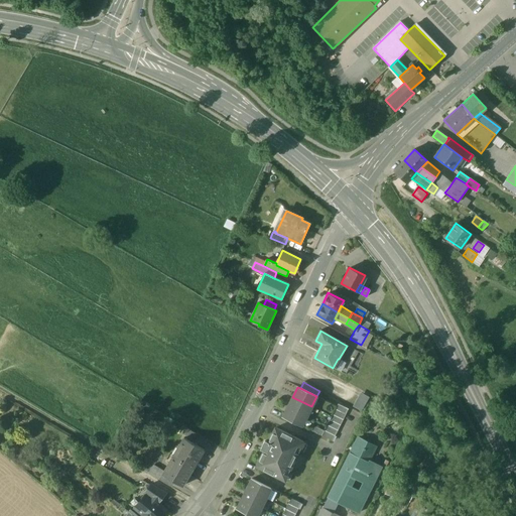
[(361,410),(368,396),(359,391),(351,405),(361,410)]
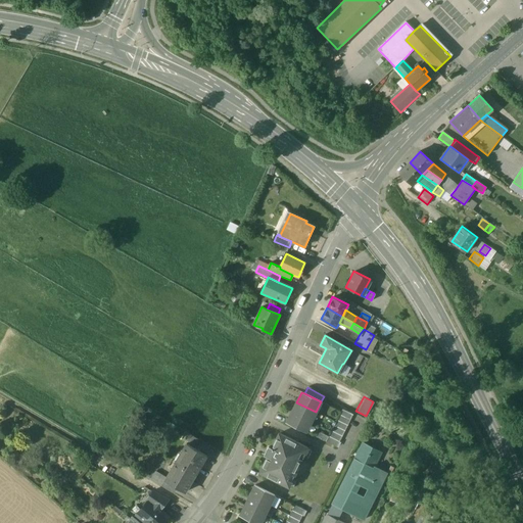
[(316,412),(296,402),(291,412),(312,422),(316,412)]
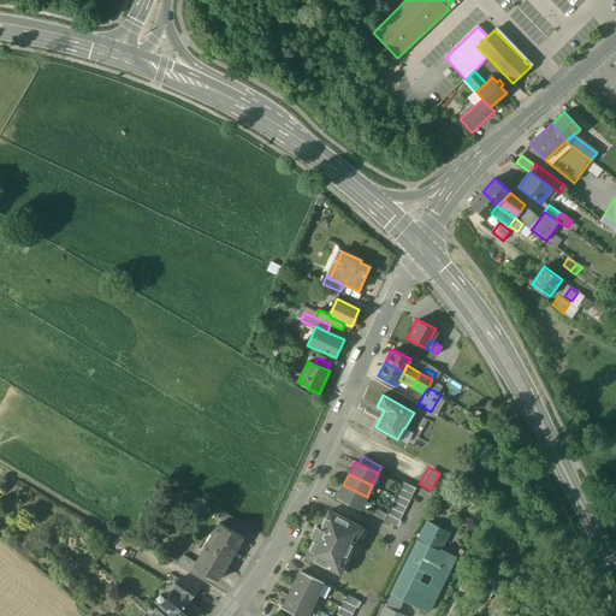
[(416,489),(403,483),(401,489),(413,495),(416,489)]
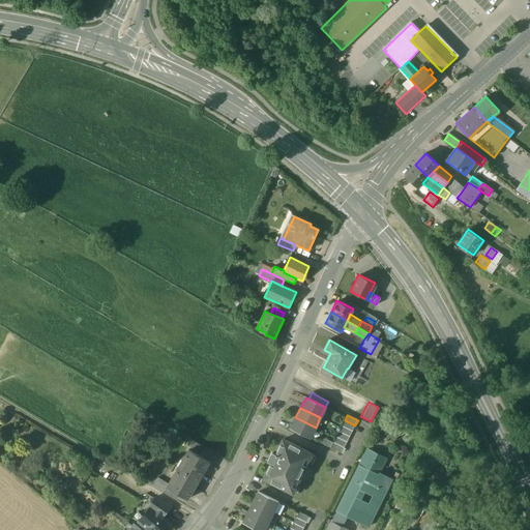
[(316,428),(295,417),(290,428),(311,438),(316,428)]
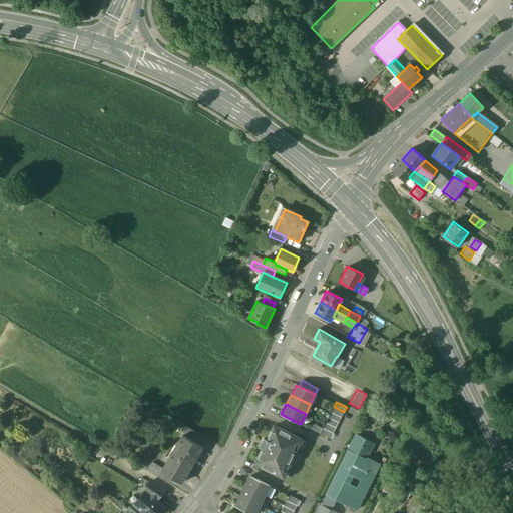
[(344,412),(334,407),(331,412),(341,418),(344,412)]
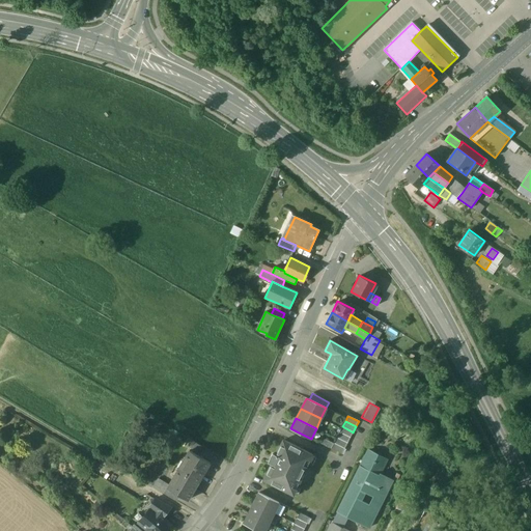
[(353,432),(342,426),(339,432),(351,438),(353,432)]
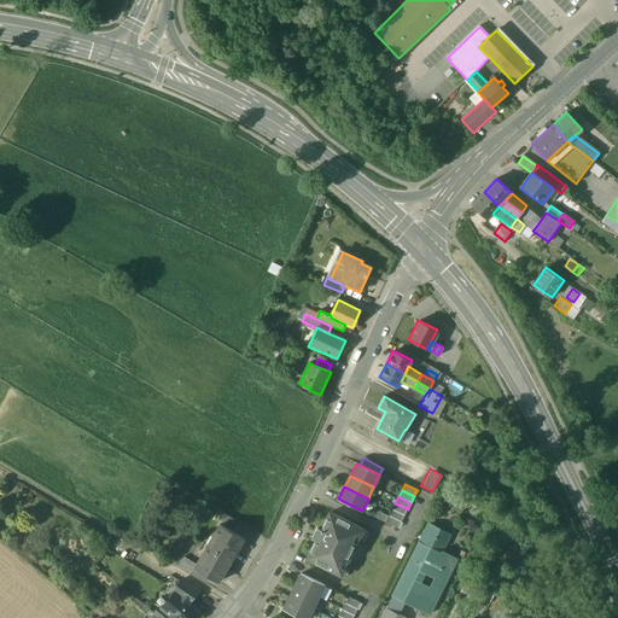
[(408,509),(395,503),(392,509),(404,516),(408,509)]
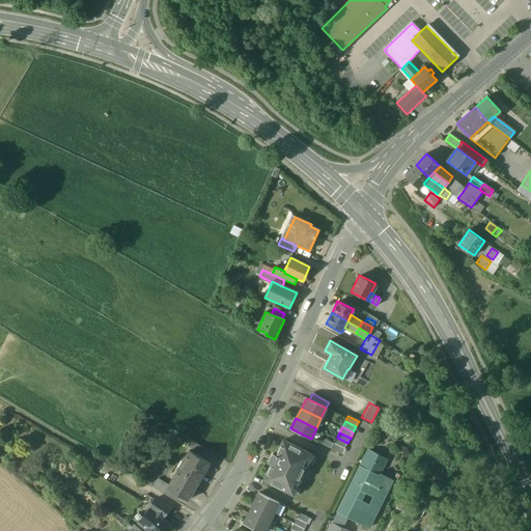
[(334,443),(324,438),(320,444),(331,449),(334,443)]
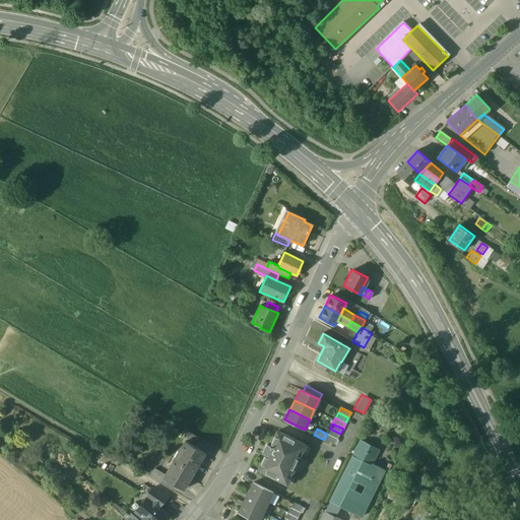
[(340,434),(330,429),(327,434),(337,440),(340,434)]
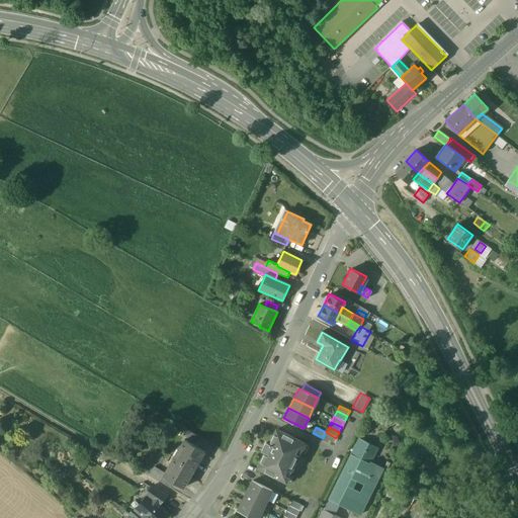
[(187,430),(184,436),(194,442),(197,436),(187,430)]
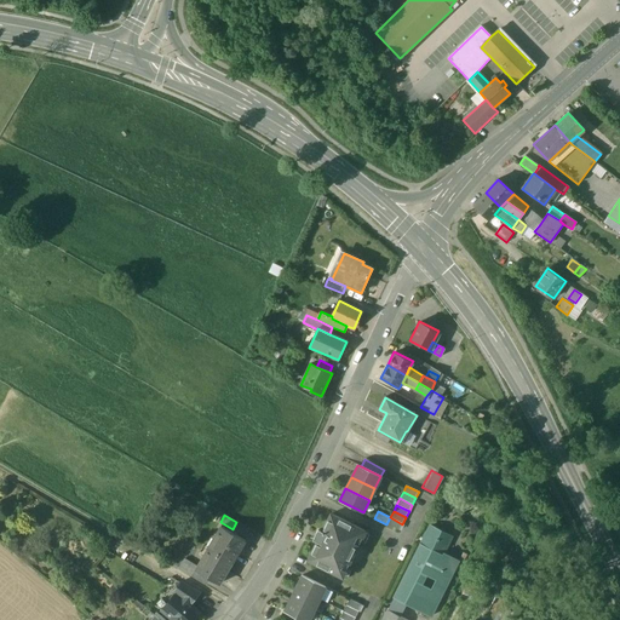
[(365,532),(331,515),(322,532),(319,530),(314,539),(317,541),(308,560),(343,577),(351,560),(348,558),(354,546),(356,549),(365,532)]
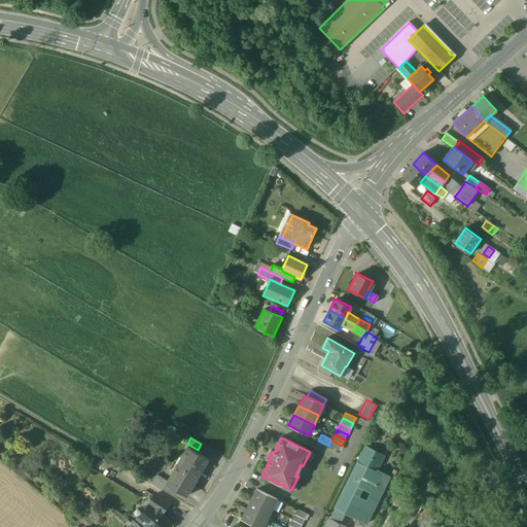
[(342,446),(331,440),(328,446),(340,451),(342,446)]
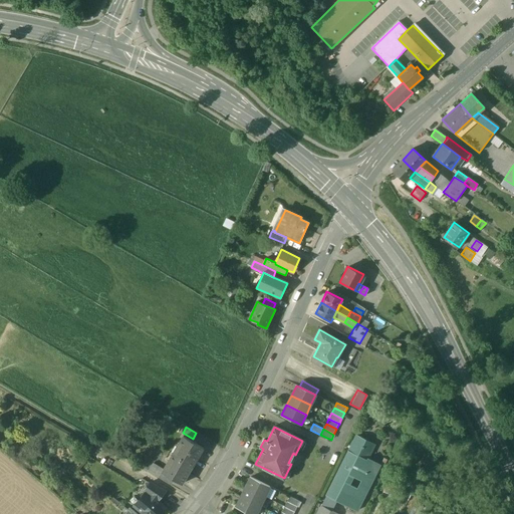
[(356,436),(321,506),(336,513),(339,513),(344,505),(357,511),(379,467),(367,461),(374,445),(356,436)]
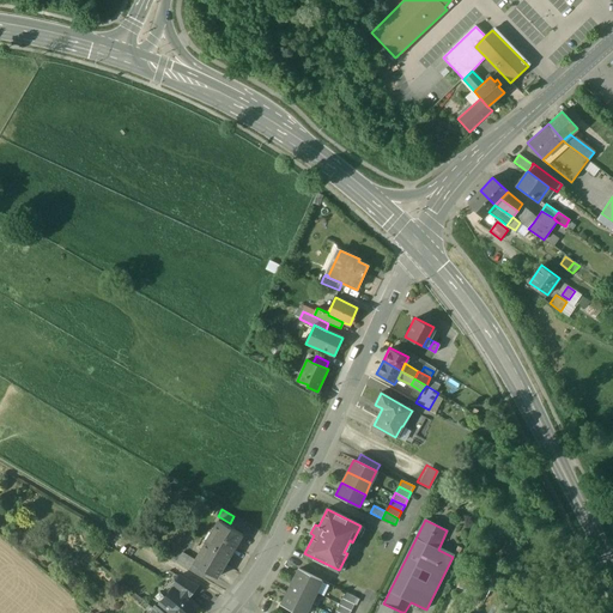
[(243,535),(218,521),(205,542),(230,557),(243,535)]
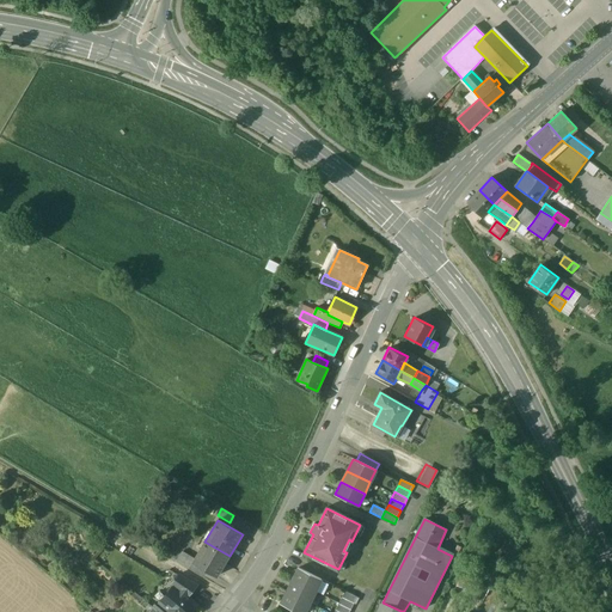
[(230,556),(204,542),(193,563),(204,570),(218,577),(230,556)]
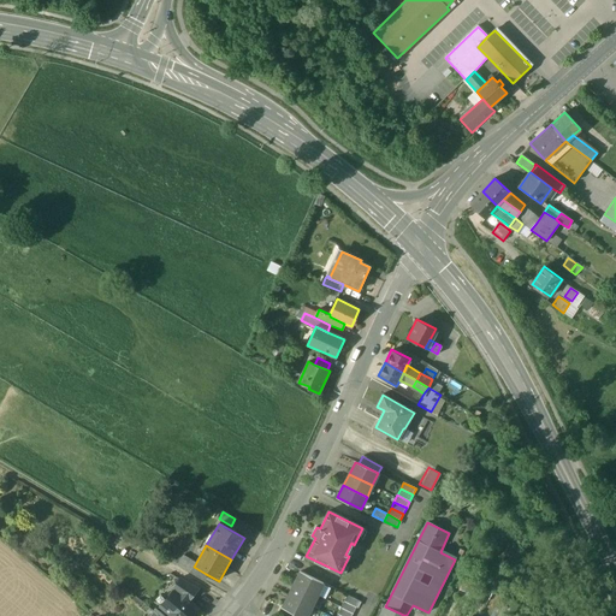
[(206,574),(194,567),(190,574),(202,581),(206,574)]
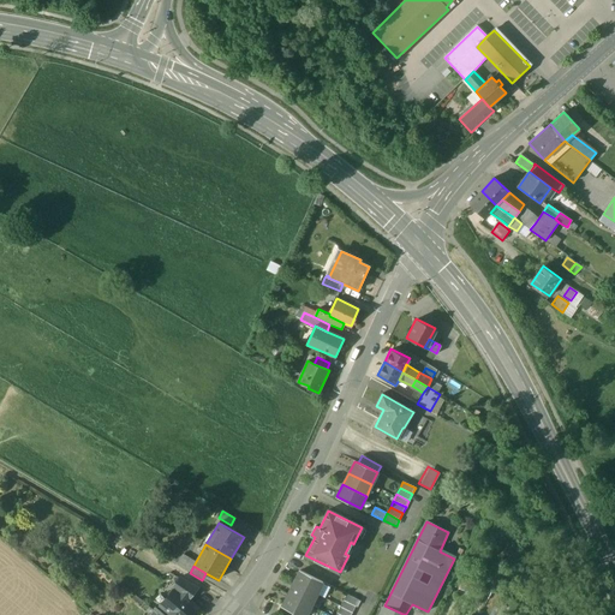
[(323,583),(300,571),(293,583),(317,595),(323,583)]
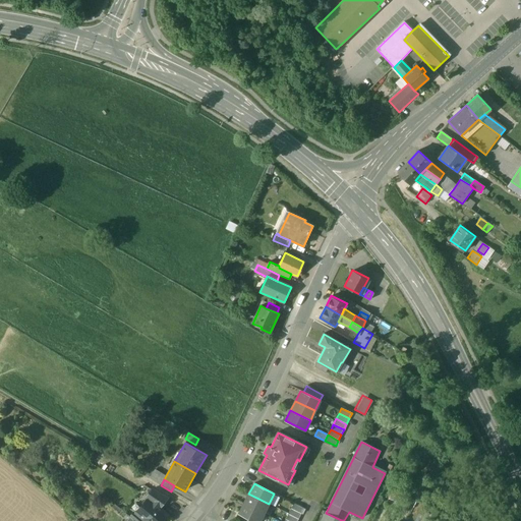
[(168,499),(152,489),(146,498),(148,499),(160,509),(168,499)]
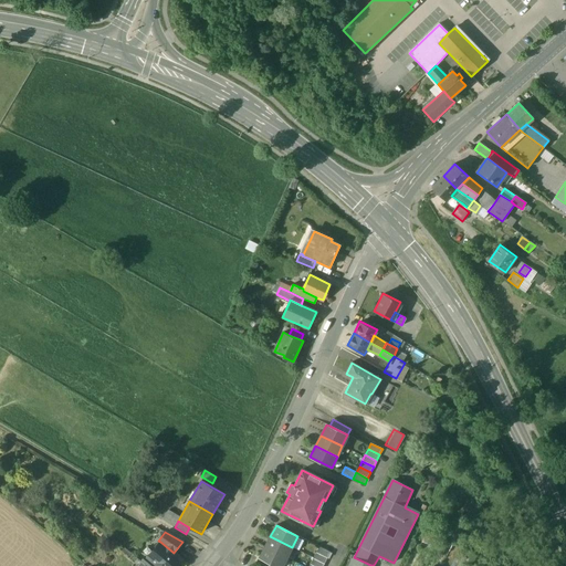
[(292,547),(270,536),(265,547),(286,557),(292,547)]
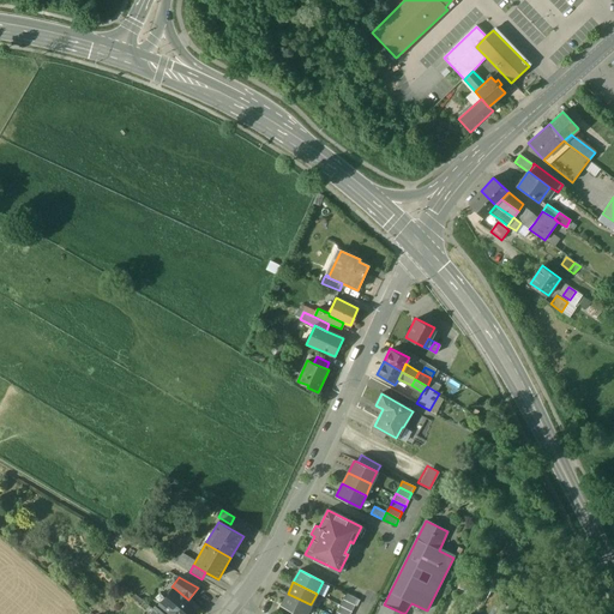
[(188,600),(174,588),(169,595),(169,601),(164,608),(163,608),(169,613),(170,613),(191,613),(198,607),(188,600)]
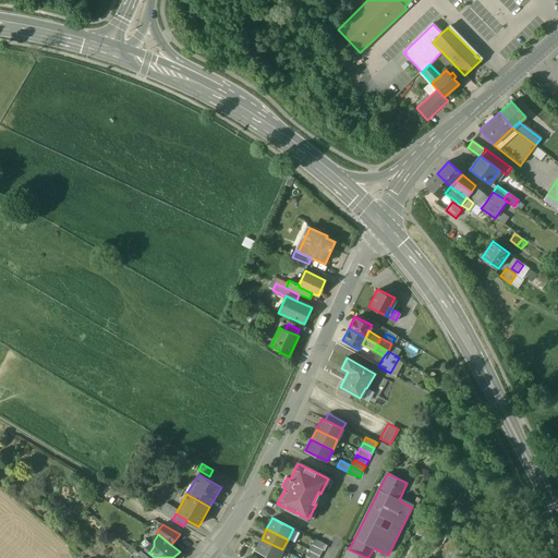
[(278,557),(282,549),(262,540),(256,550),(271,557),(278,557)]
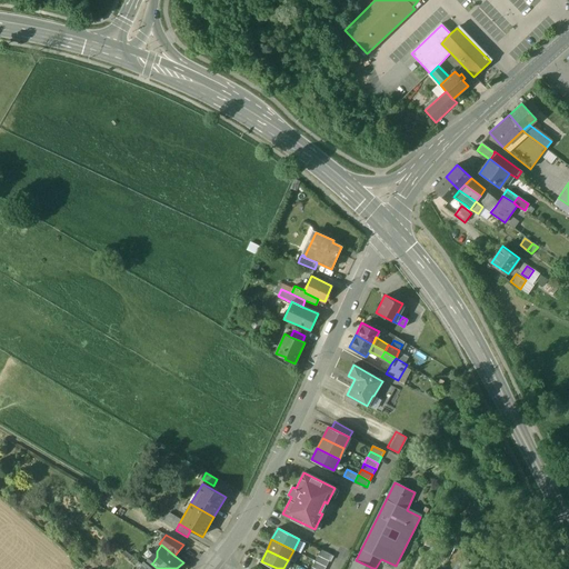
[(332,556),(320,550),(318,556),(329,561),(332,556)]
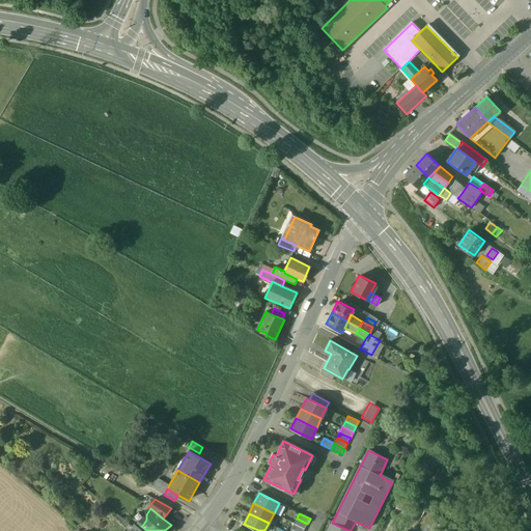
[(307,524),(297,519),(294,524),(305,529),(307,524)]
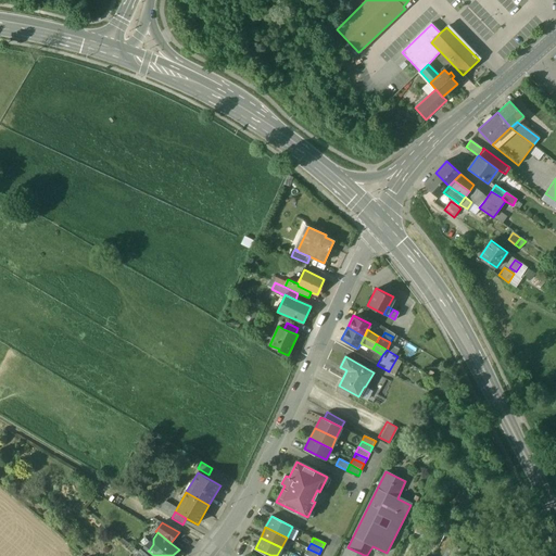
[(149,551),(143,546),(139,552),(142,555),(152,555),(153,555),(148,551),(149,551)]
